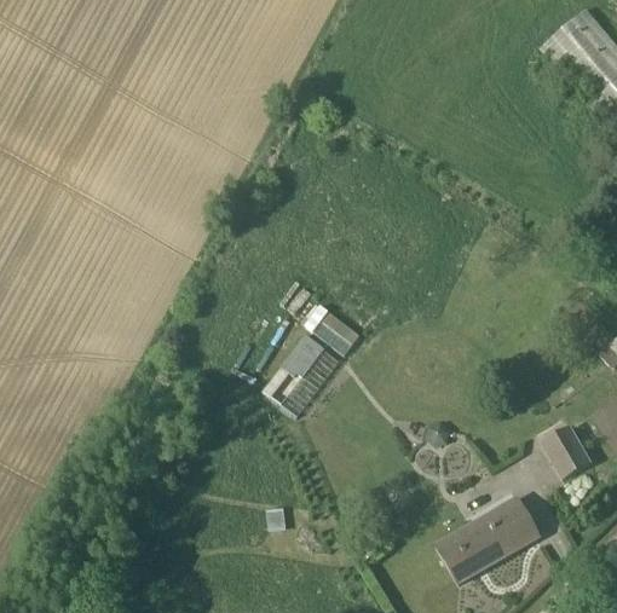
[(616,45),(586,10),(540,50),(616,138),(616,45)]
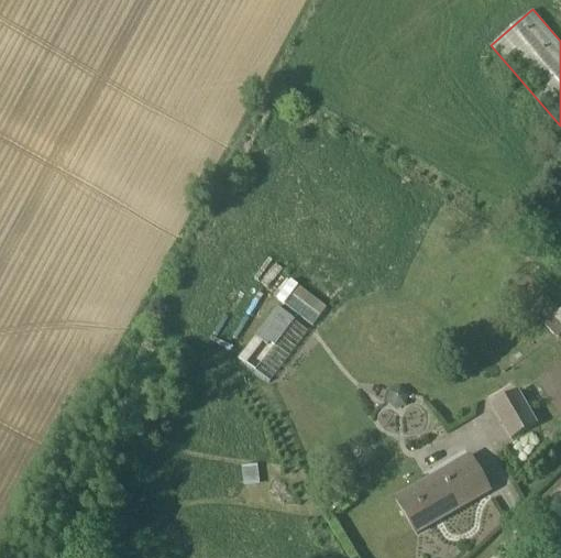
[(327,306),(292,279),(276,297),(311,325),(327,306)]
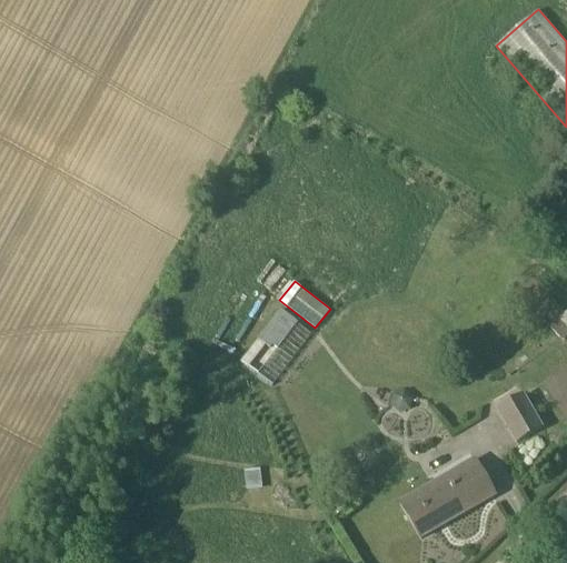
[(298,320),(281,307),(249,349),(280,373),(311,332),(298,321),(298,320)]
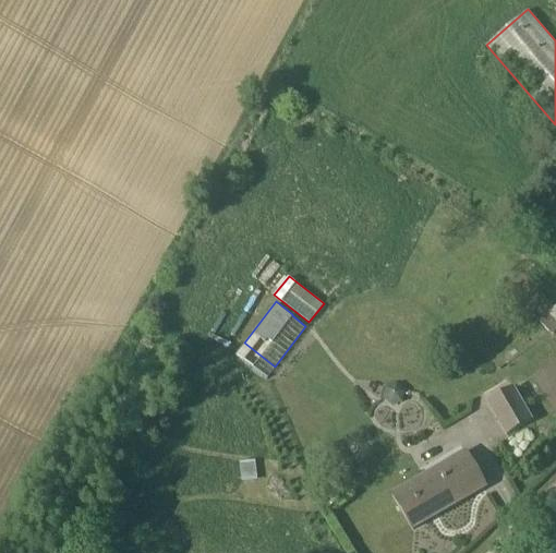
[(533,419),(514,385),(487,400),(506,434),(533,419)]
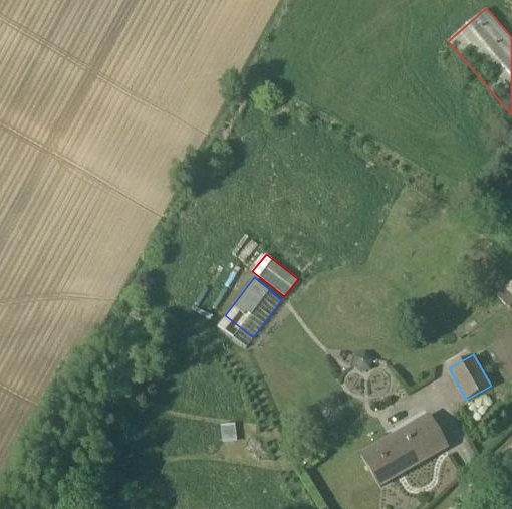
[(447,446),(428,413),(425,414),(360,451),(380,485),(447,446)]
